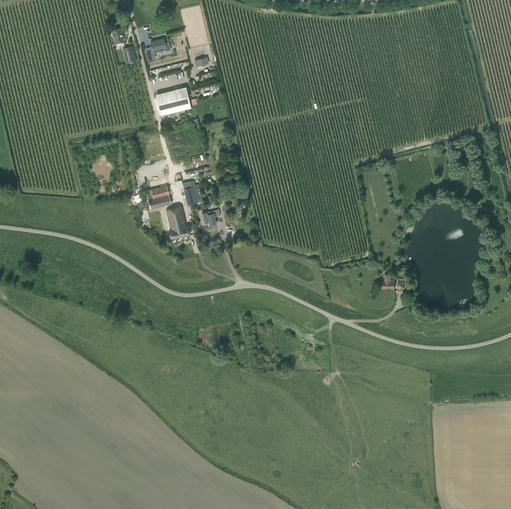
[(124,38),(120,24),(110,27),(113,41),(124,38)]
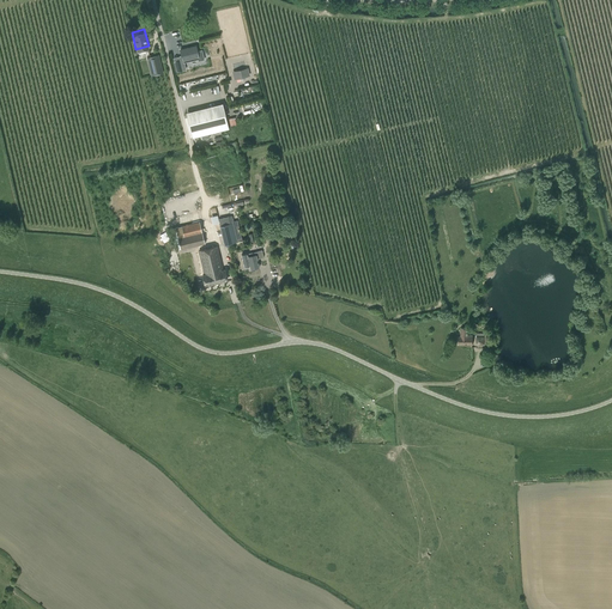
[(170,59),(173,69),(174,69),(173,68),(182,67),(180,60),(182,59),(197,55),(198,58),(203,56),(201,48),(197,49),(194,42),(189,44),(187,46),(187,44),(179,47),(181,53),(179,54),(180,56),(170,59)]
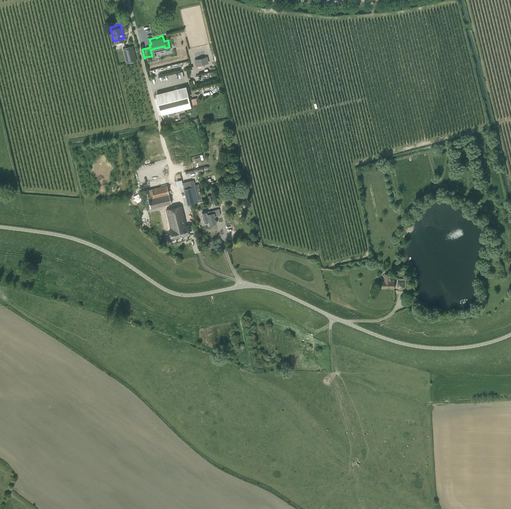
[(132,43),(121,45),(125,60),(135,58),(132,43)]
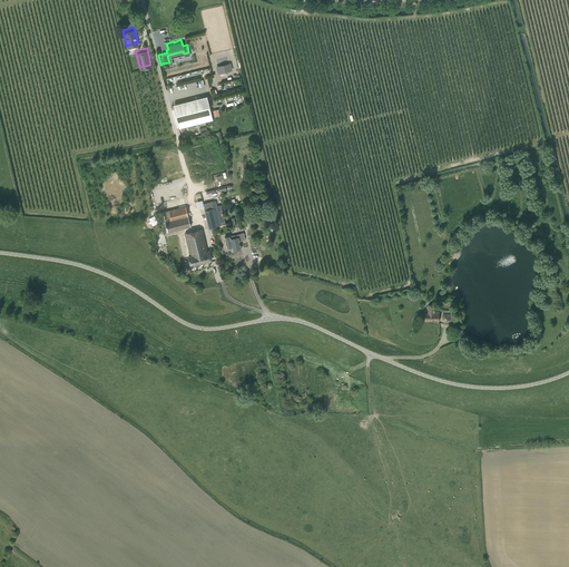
[(227,60),(217,62),(218,70),(229,67),(227,60)]
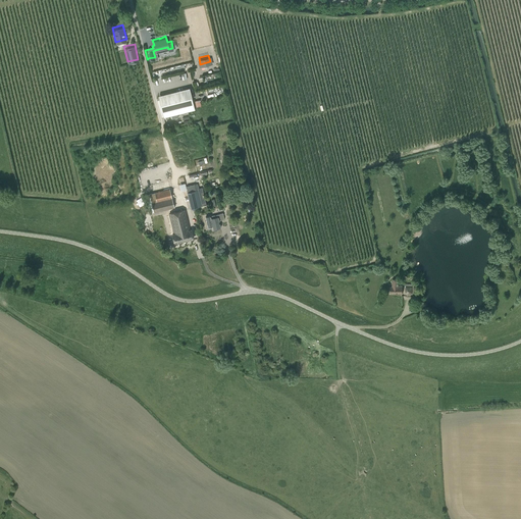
[(190,89),(158,96),(162,115),(170,113),(171,116),(177,114),(176,111),(194,107),(190,89)]
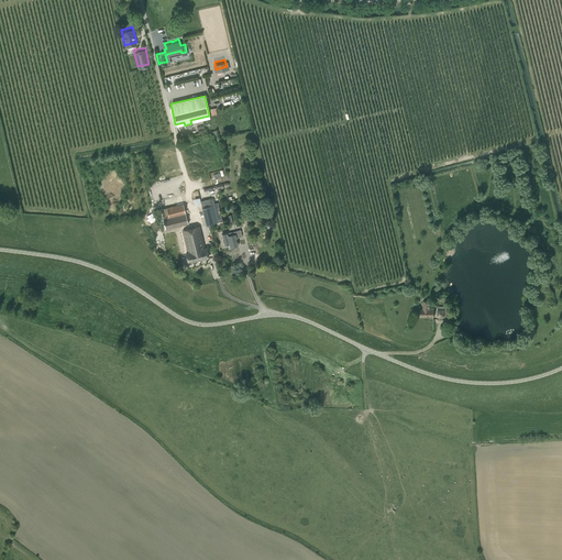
[(201,205),(198,205),(202,222),(221,218),(217,200),(213,201),(211,196),(200,198),(201,205)]
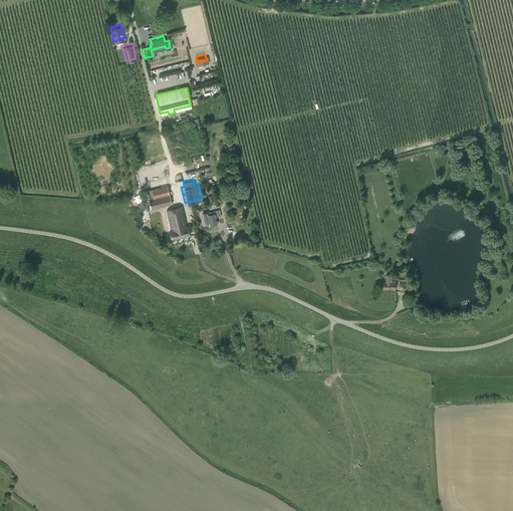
[(146,188),(142,189),(146,207),(151,206),(151,207),(171,202),(166,183),(146,188)]
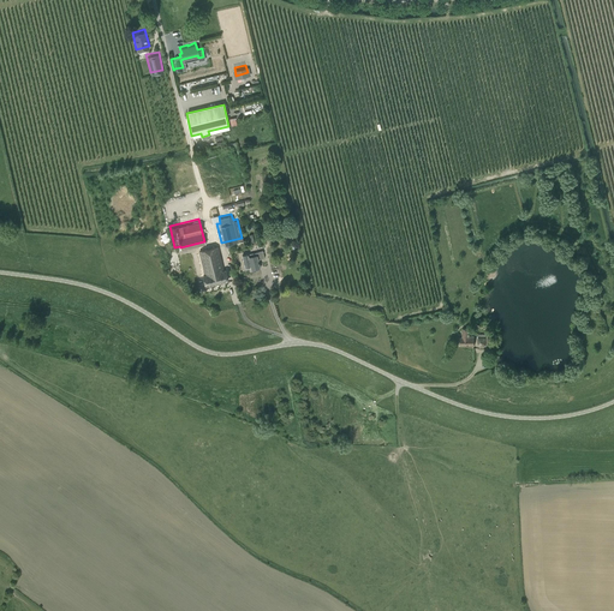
[(216,244),(198,249),(202,265),(200,267),(201,273),(202,273),(204,283),(227,277),(225,268),(226,268),(224,259),(221,259),(216,244)]
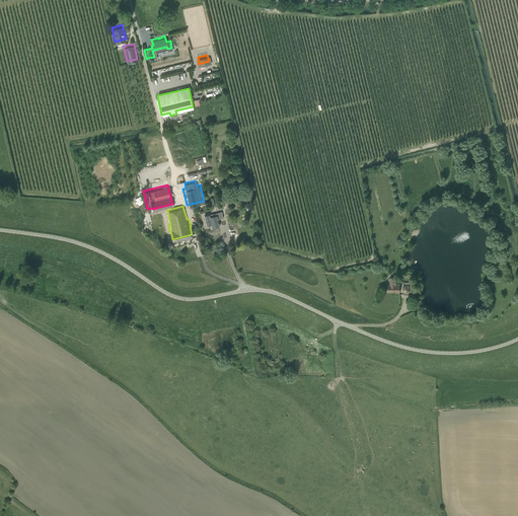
[(221,209),(204,213),(206,222),(210,221),(211,226),(218,224),(217,217),(222,215),(221,209)]
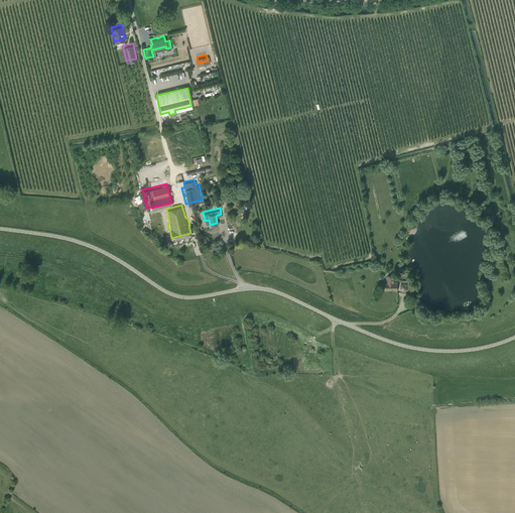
[(385,280),(385,287),(396,287),(397,279),(393,279),(393,273),(390,273),(389,273),(387,273),(387,280),(385,280)]
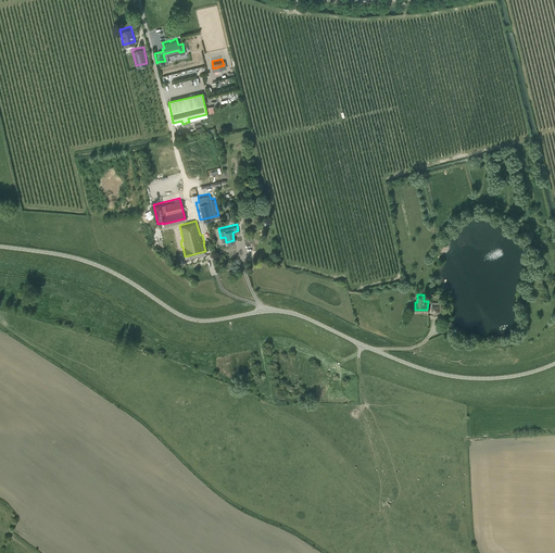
[(431,302),(431,309),(431,313),(441,313),(440,299),(431,299),(431,302)]
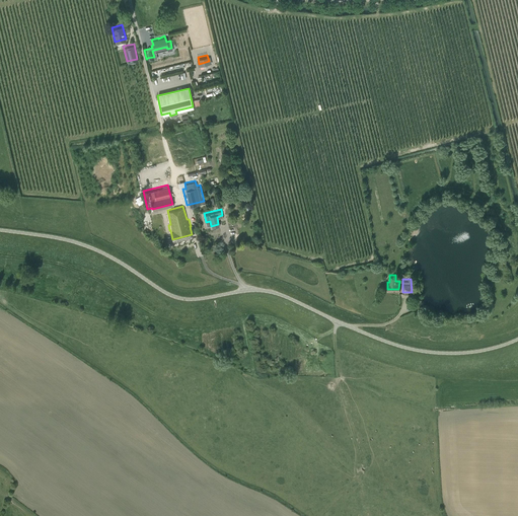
All buildings are outlined.
